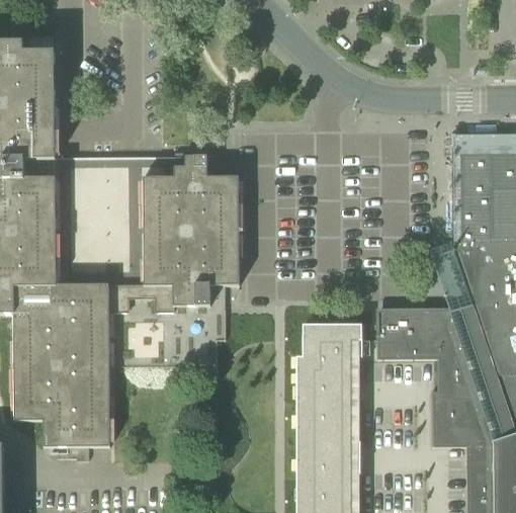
[(34,24),(46,24),(46,6),(34,6),(34,24)]
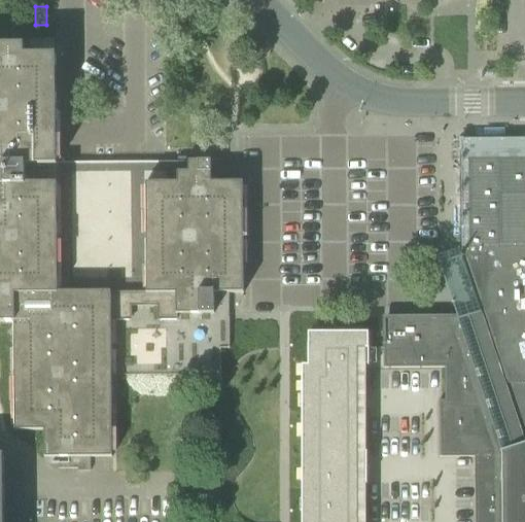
[(50,453),(50,459),(57,459),(57,464),(90,464),(89,453),(111,453),(109,317),(110,317),(110,289),(57,288),(56,159),(55,50),(23,50),(23,40),(0,40),(0,317),(12,318),(13,426),(43,426),(43,453),(50,453)]
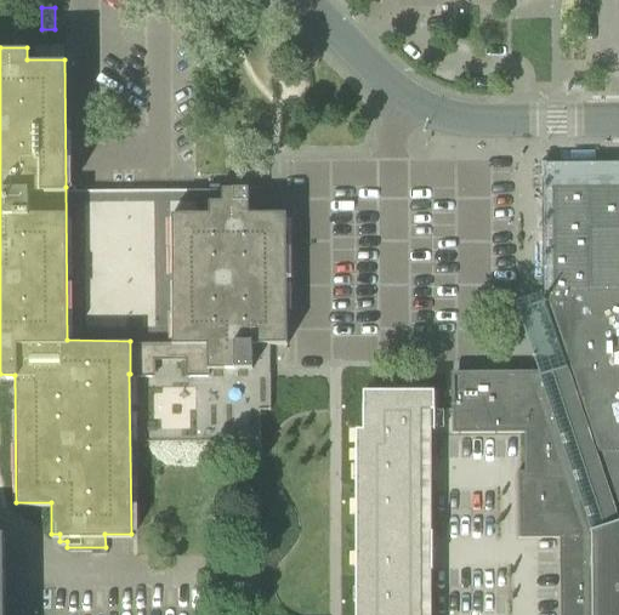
[(618,614),(618,159),(540,160),(531,306),(510,319),(512,370),(443,371),(444,431),(517,428),(517,542),(549,534),(547,614),(618,614)]
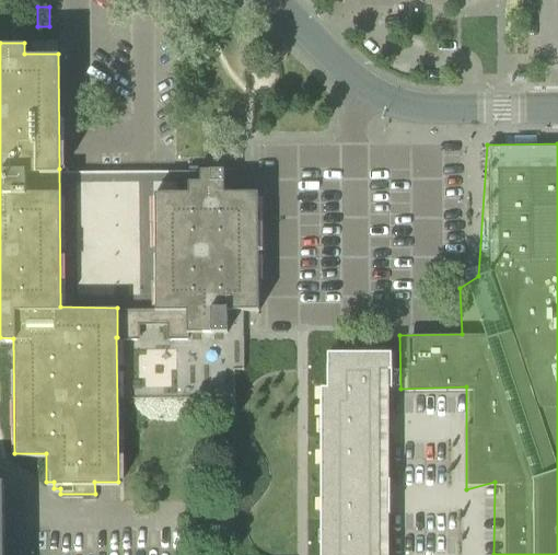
[(222,189),(222,181),(222,168),(175,169),(175,189),(154,189),(154,308),(186,309),(186,331),(225,331),(225,308),(257,308),(256,189),(222,189)]
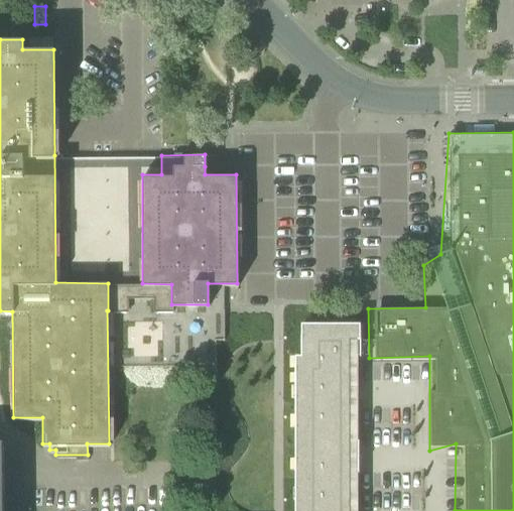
[(171,310),(171,304),(171,284),(142,283),(142,174),(161,174),(161,155),(126,155),(75,155),(54,155),(55,282),(108,283),(108,310),(125,310),(125,295),(154,294),(154,310),(171,310)]
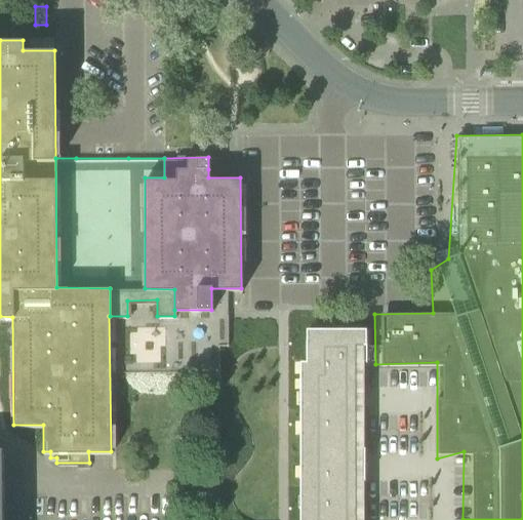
[(355,519),(356,364),(356,344),(366,344),(366,327),(363,327),(351,327),(348,327),(336,327),(334,327),(331,327),(323,327),(320,327),(318,327),(318,340),(306,340),(306,361),(309,361),(309,372),(299,372),(299,390),(307,390),(307,402),(299,402),(299,493),(307,493),(307,506),(299,506),(298,519),(355,519)]
